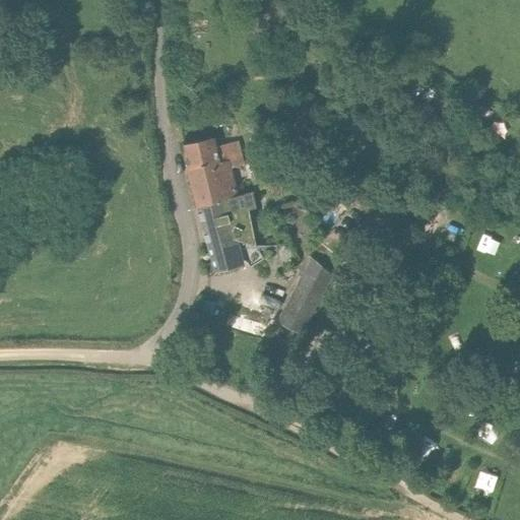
[(297,145),(339,89),(330,82),(287,138),(297,145)]
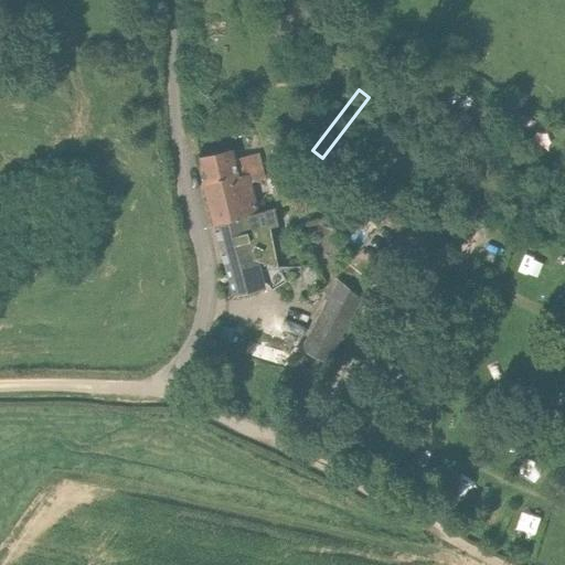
[(257,214),(257,213),(249,182),(265,178),(259,155),(234,160),(232,150),(199,158),(215,224),(257,214)]
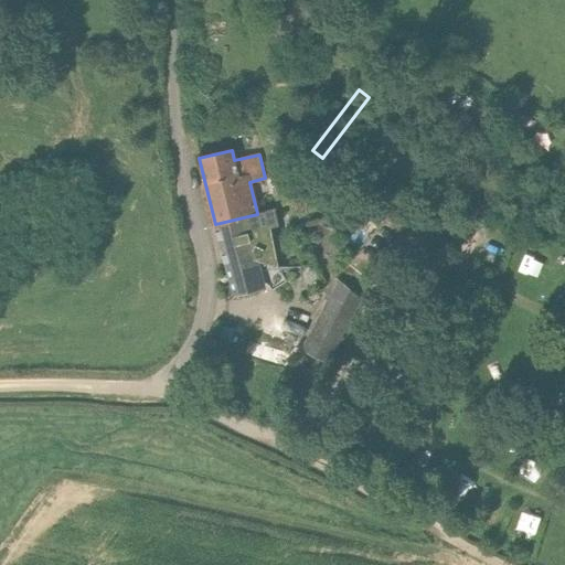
[(370,211),(376,222),(388,214),(382,203),(370,211)]
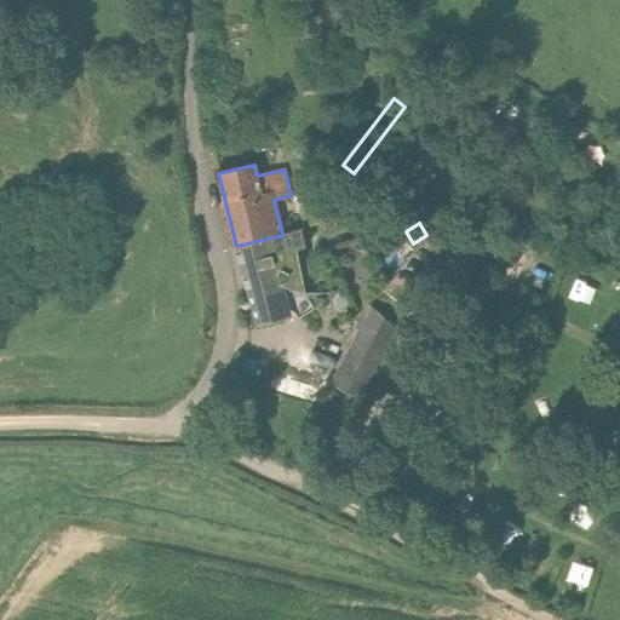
[(236,246),(244,274),(256,322),(288,314),(288,311),(292,310),(298,319),(315,308),(305,293),(297,248),(306,247),(302,228),(293,230),(282,234),(282,235),(236,246)]
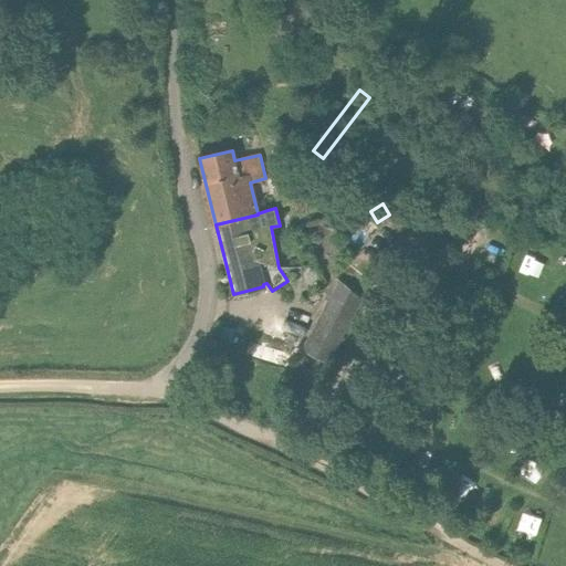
[(339,280),(339,281),(323,313),(346,325),(360,299),(339,280)]
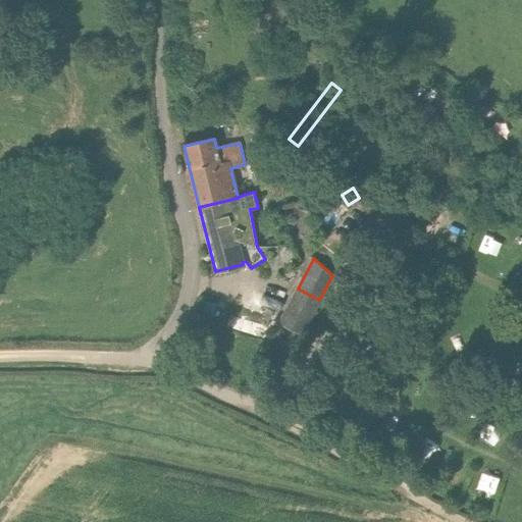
[(279,321),(280,322),(274,333),(284,340),(279,350),(289,355),(295,343),(297,344),(302,333),(319,300),(298,289),(279,321)]
